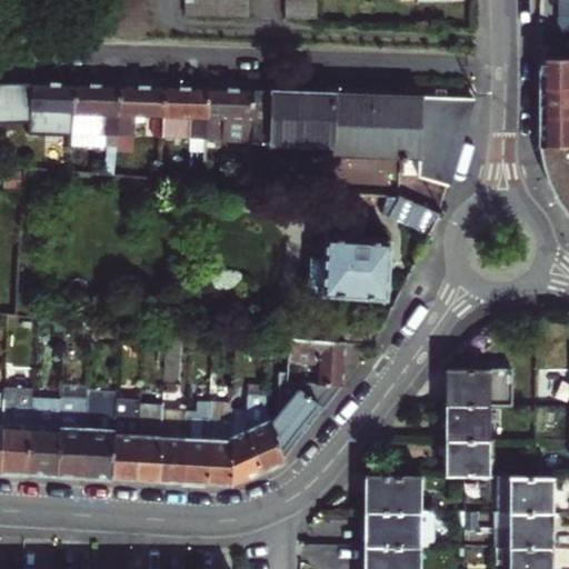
[(215,0),(185,0),(185,15),(215,15),(215,0)]
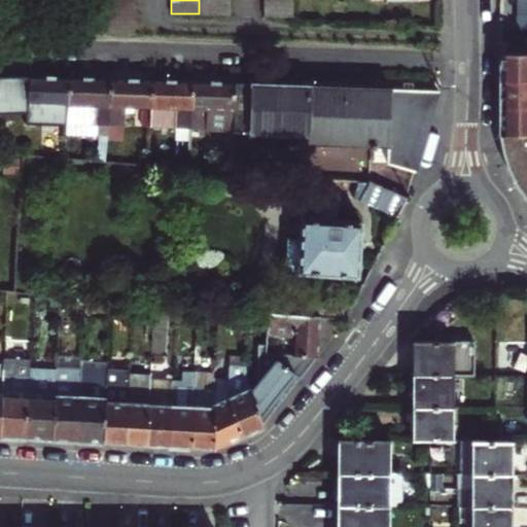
[(227,13),(227,1),(199,0),(199,13),(227,13)]
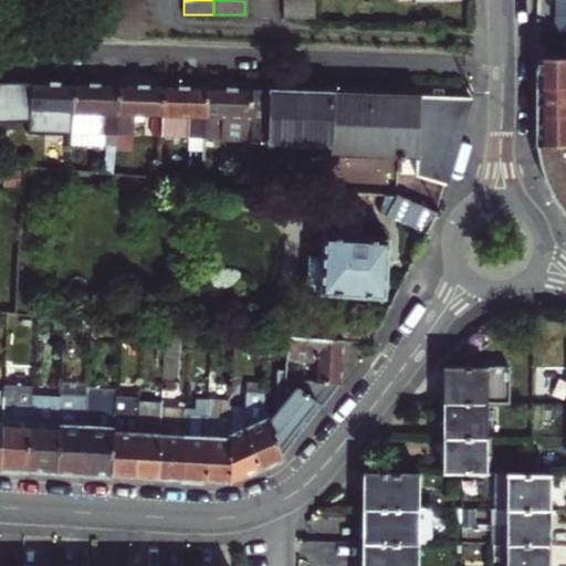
[(565,0),(555,0),(555,17),(565,17),(565,0)]
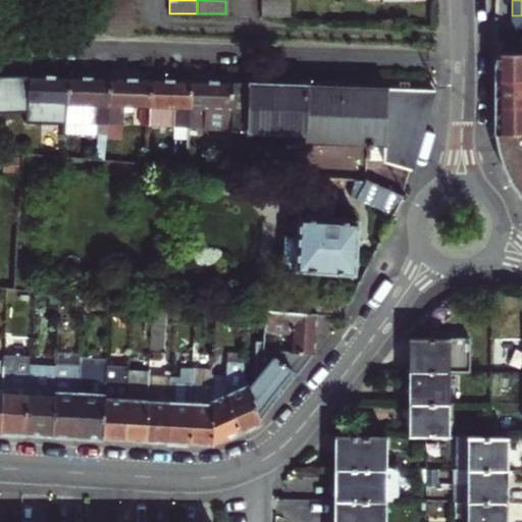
[(290,16),(290,2),(261,2),(261,15),(290,16)]
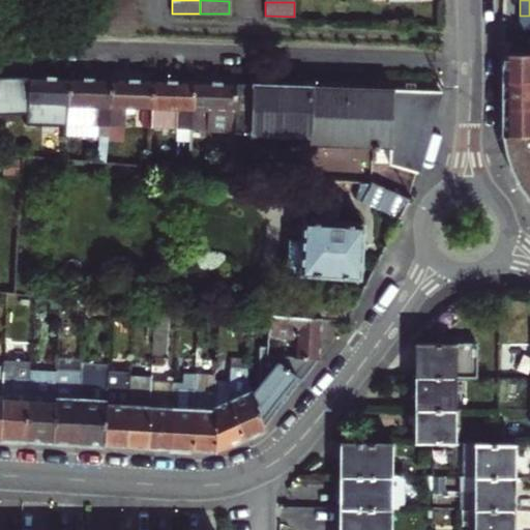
[(134,19),(134,4),(106,4),(105,18),(134,19)]
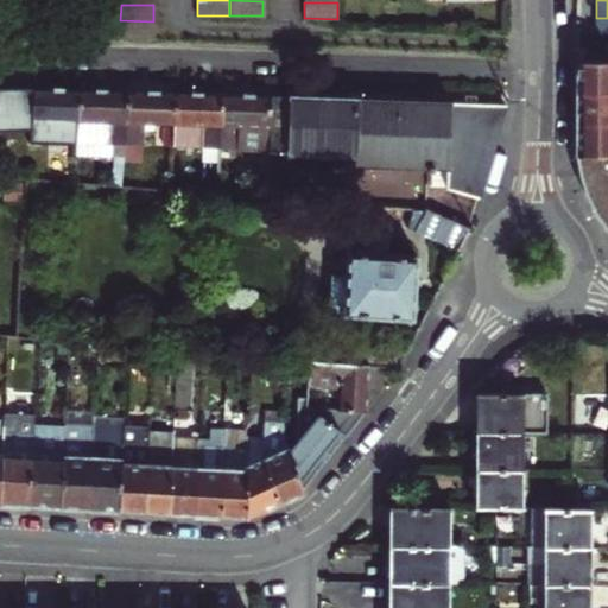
[(607,61),(586,62),(575,62),(575,92),(607,92),(607,61)]
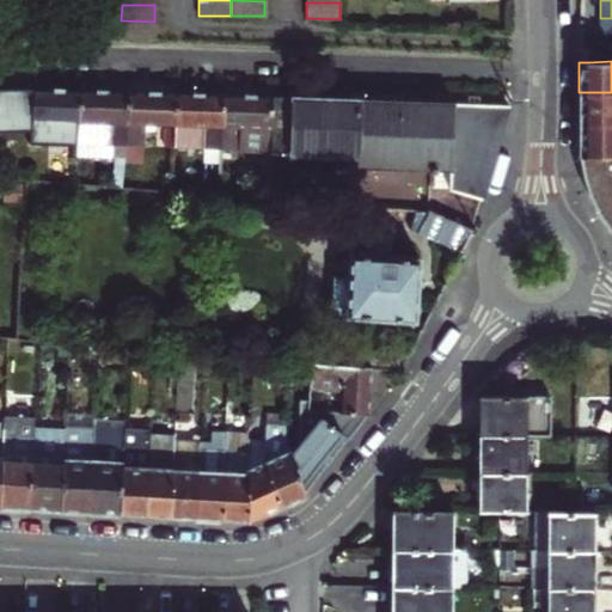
[(31,87),(0,89),(0,124),(29,127),(31,87)]
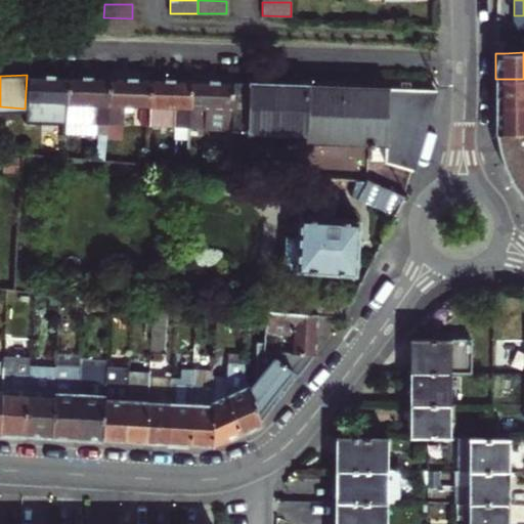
[(66,123),(69,76),(55,76),(55,75),(44,75),(27,75),(25,108),(24,120),(66,123)]
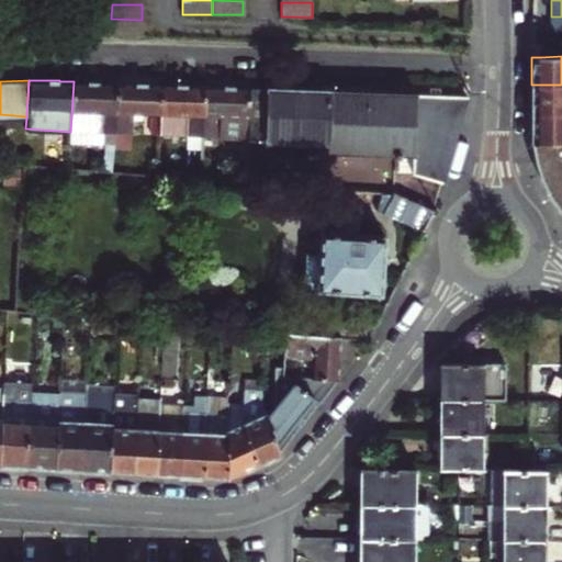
[(114,145),(115,131),(117,83),(99,82),(99,81),(88,81),(88,82),(74,81),(70,132),(102,133),(102,144),(107,145),(114,145)]
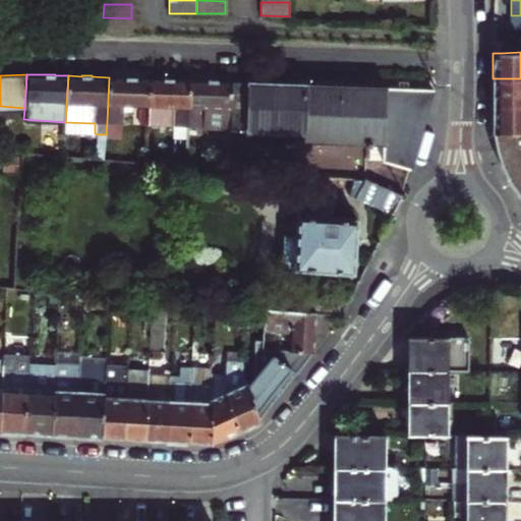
[(121,104),(148,106),(150,78),(136,78),(136,77),(126,76),(126,77),(109,77),(107,121),(120,122),(121,104)]
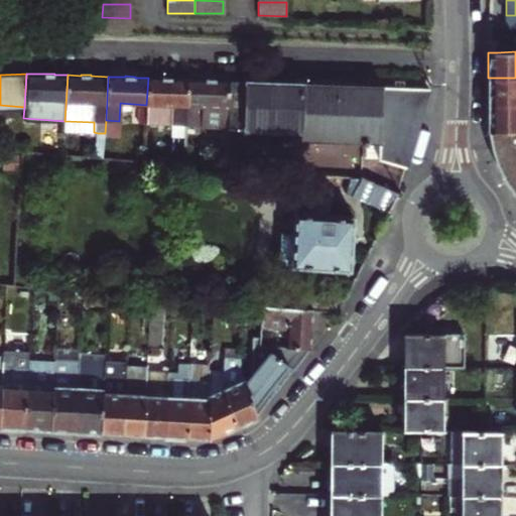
[(169,125),(186,126),(188,79),(171,79),(171,78),(160,77),(160,78),(148,78),(146,105),(146,108),(145,125),(169,125)]
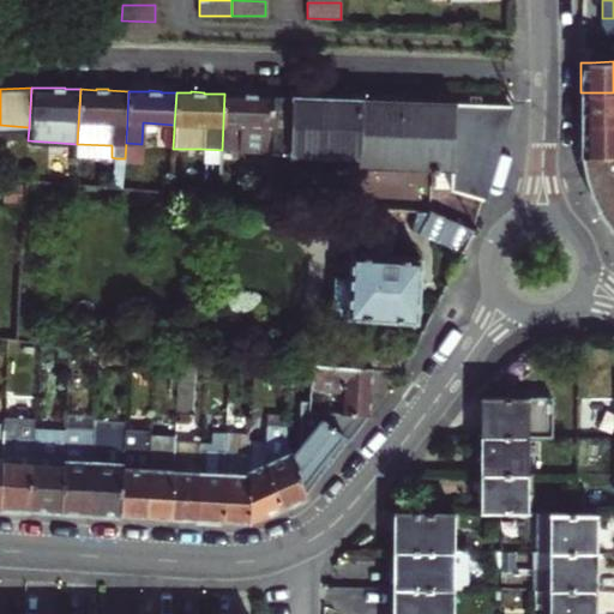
[(613,92),(581,92),(581,124),(613,124),(613,92)]
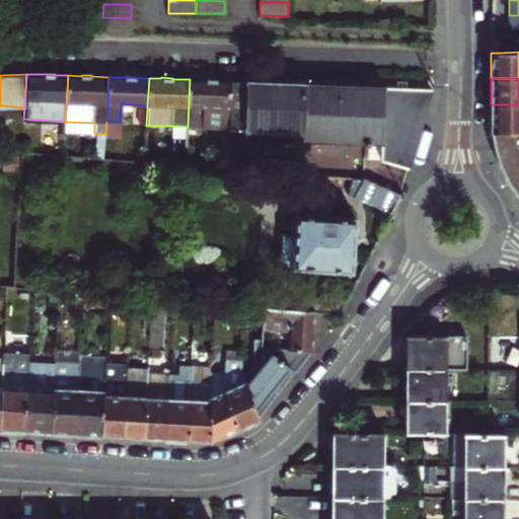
[(188,127),(228,128),(230,80),(216,80),(216,79),(206,79),(206,80),(190,79),(188,127)]
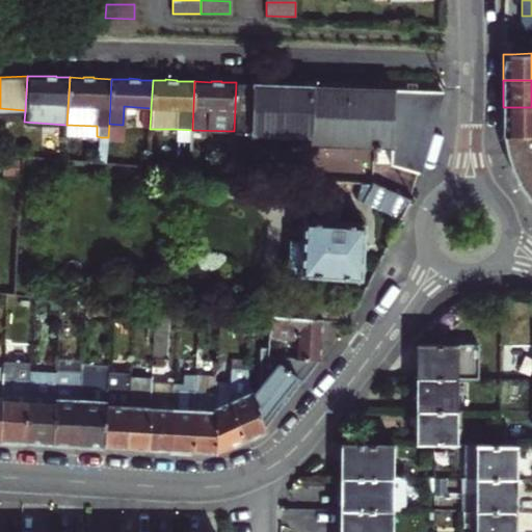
[(418,173),(442,90),(313,86),(313,85),(236,82),(234,131),(234,144),(253,145),(254,134),(310,136),(310,143),(374,145),(374,150),(378,150),(379,145),(392,147),(391,164),(418,173)]
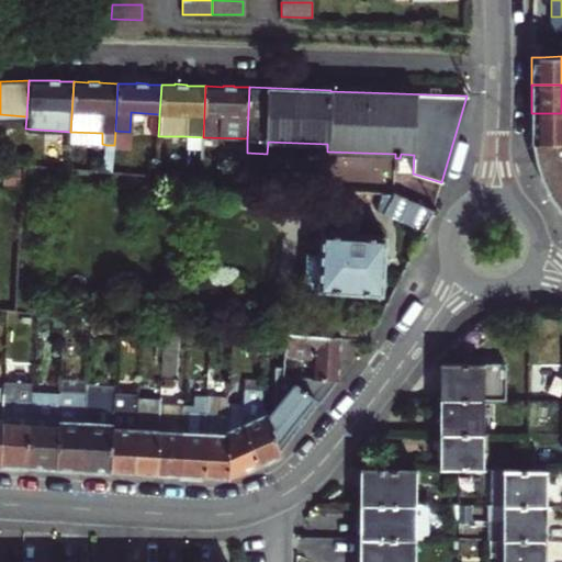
[(531,143),(561,143),(561,113),(531,113),(531,143)]
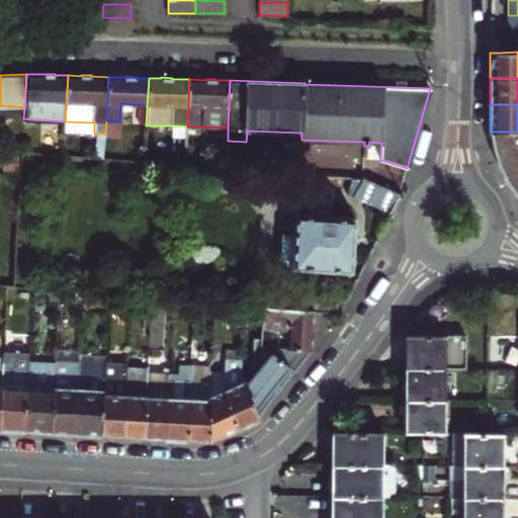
[(138,124),(146,125),(147,108),(138,108),(138,124)]
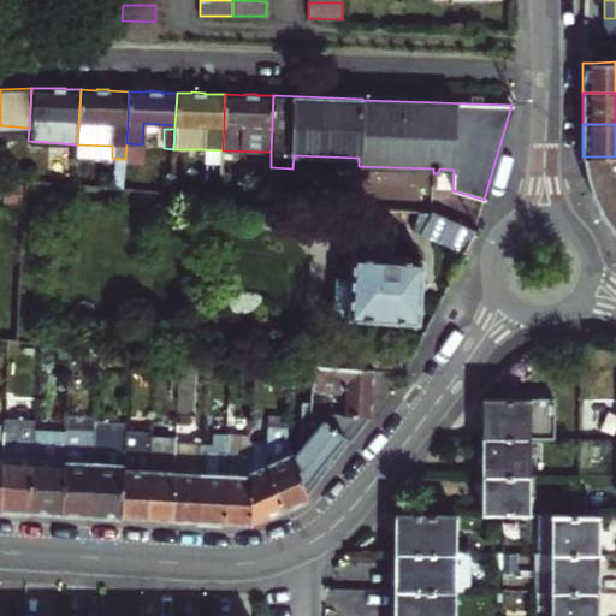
[(142,144),(126,143),(125,159),(125,161),(142,163),(142,144)]
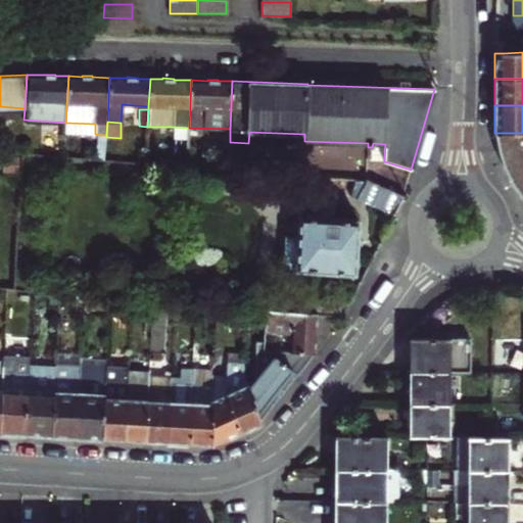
[(95,134),(95,124),(65,123),(65,133),(95,134)]
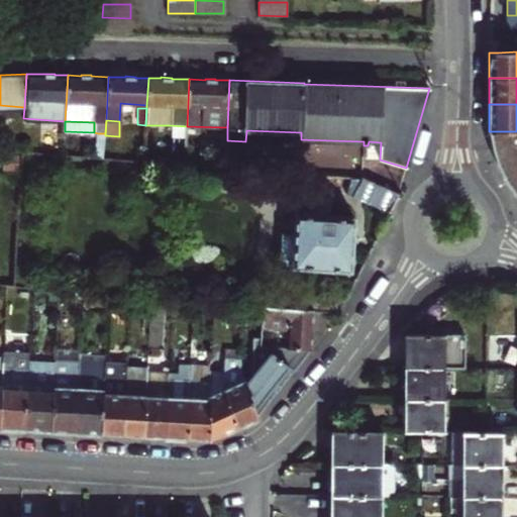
[(187,126),(170,125),(170,138),(185,138),(187,126)]
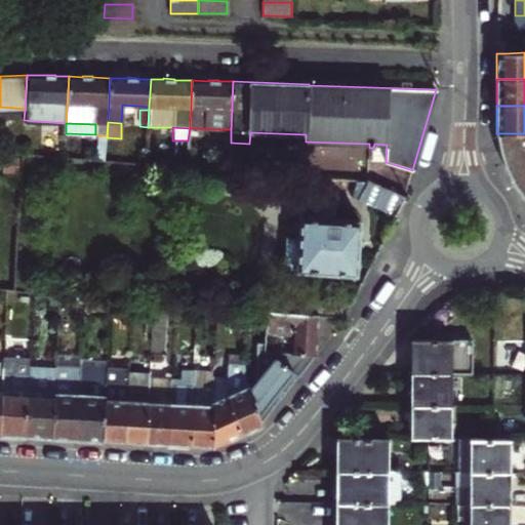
[(500,153),(506,169),(513,184),(523,200),(524,201),(524,133),(496,133),(500,153)]
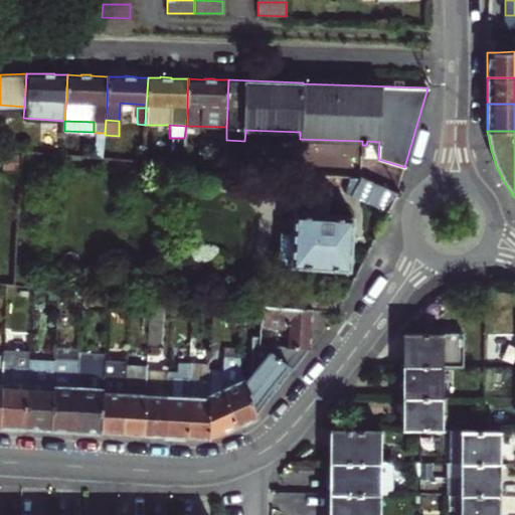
[(244,141),(226,140),(225,167),(253,169),(255,141),(244,141)]
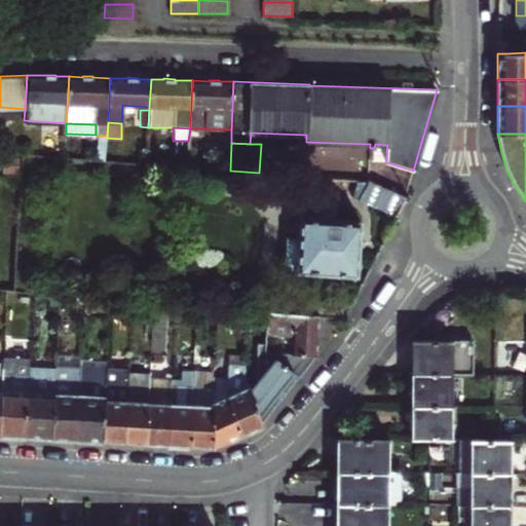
[(3,156),(2,174),(19,175),(20,157),(3,156)]
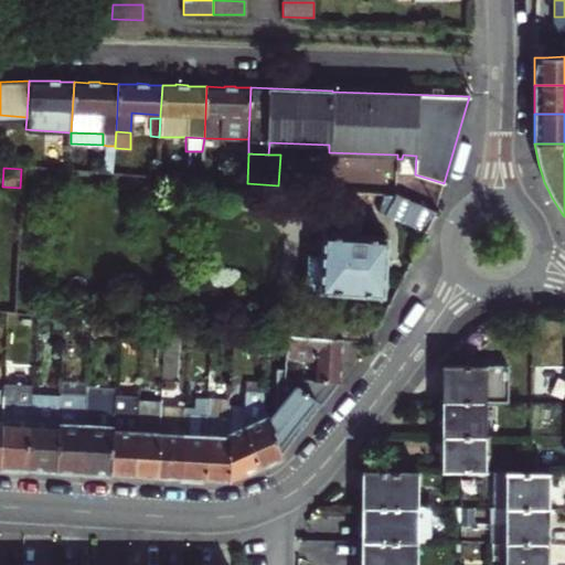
[(375,210),(426,232),(436,213),(396,194),(376,193),(375,210)]
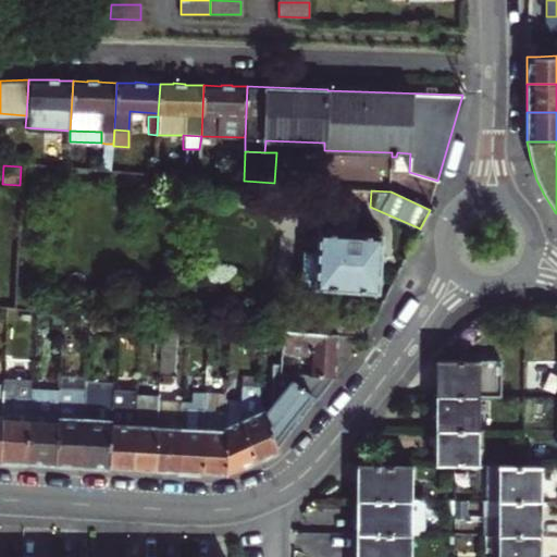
[(319,214),(316,251),(313,285),(313,288),(378,293),(382,234),(355,233),(356,217),(319,214)]
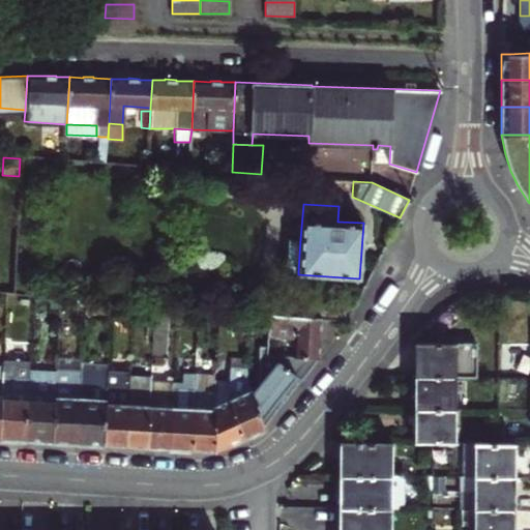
[(287,271),(298,271),(300,239),(289,238),(287,271)]
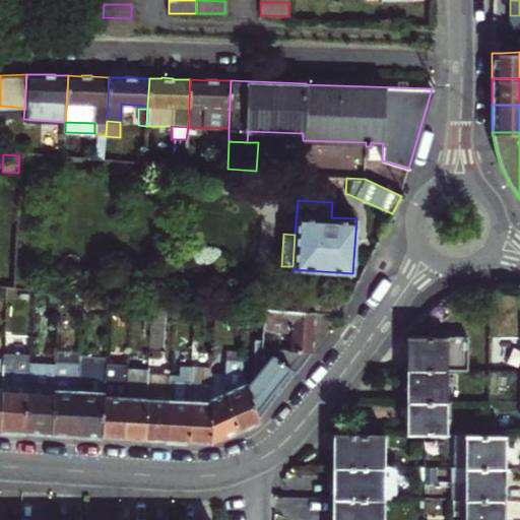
[(109,308),(109,296),(84,293),(83,306),(109,308)]
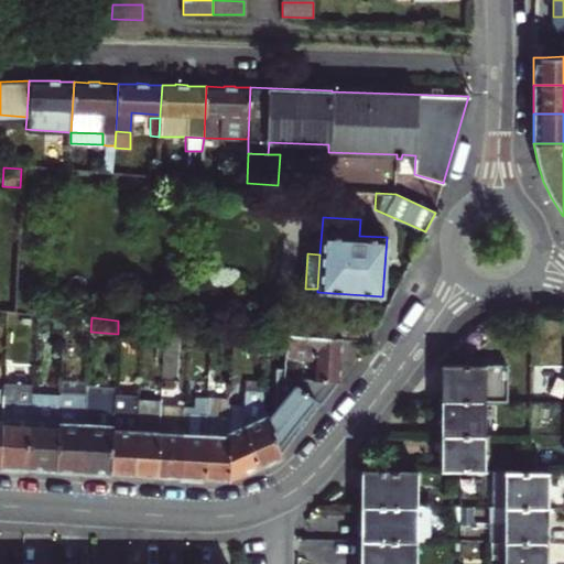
[(141,335),(141,334),(142,322),(129,321),(128,334),(141,335)]
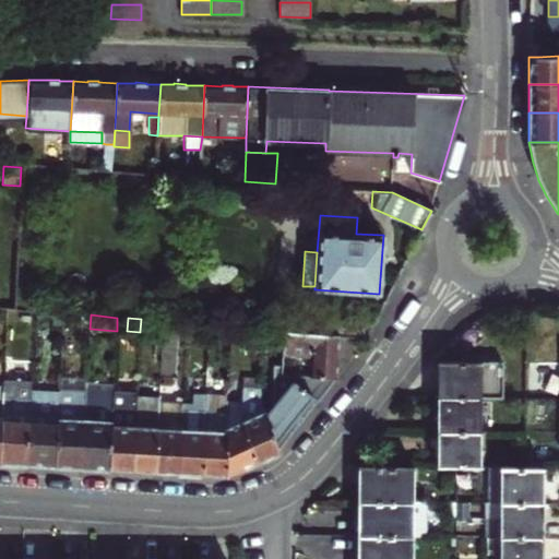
[(156,332),(157,321),(141,319),(140,331),(156,332)]
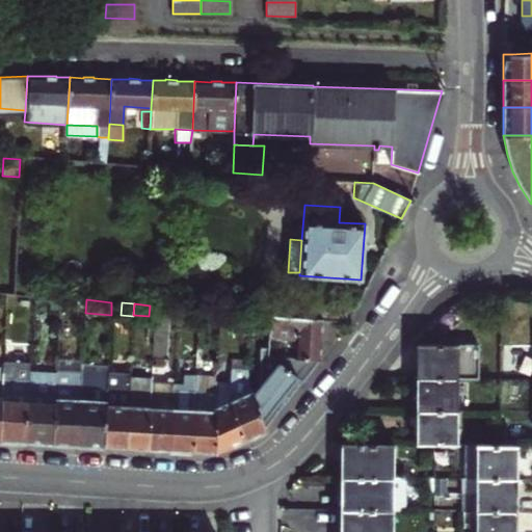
[(313,319),(314,304),(307,303),(306,318),(313,319)]
